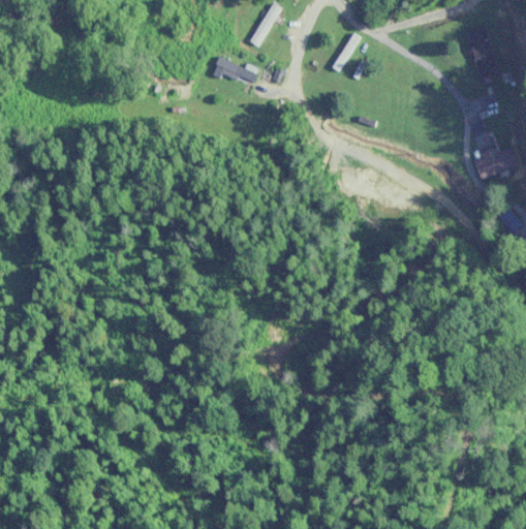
[(258,47),(280,8),(272,3),(249,41),(258,47)]
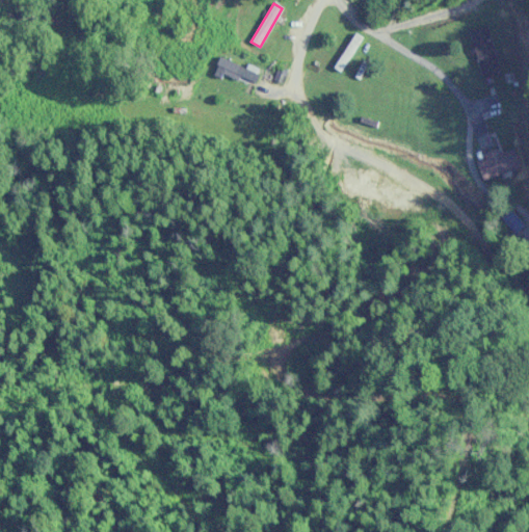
[(362,37),(355,33),(335,68),(341,72),(362,37)]
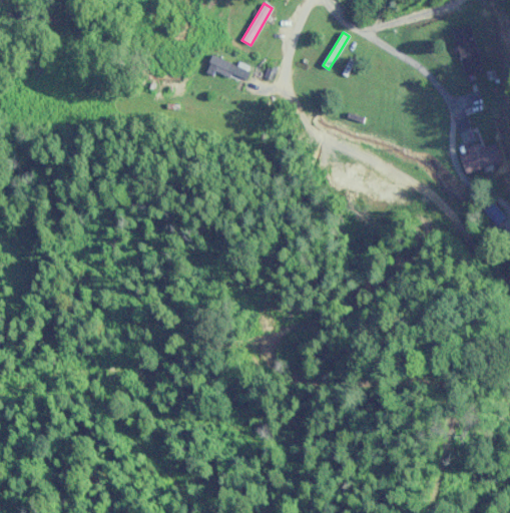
[(236,66),(213,54),(205,70),(228,81),(236,66)]
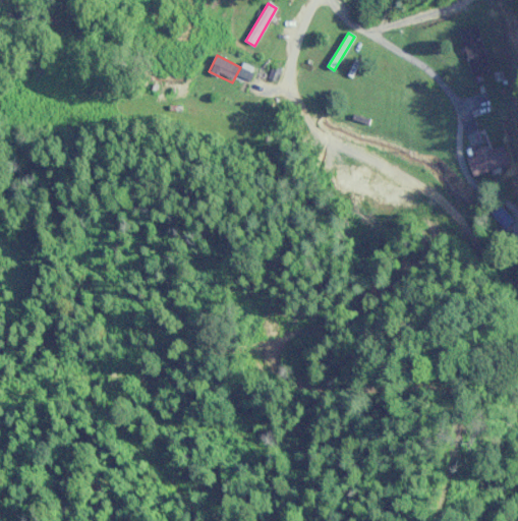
[(502,145),(488,151),(486,146),(466,155),(475,177),(509,163),(502,145)]
